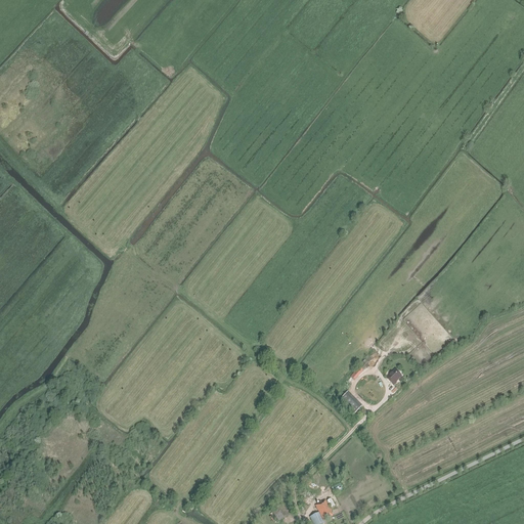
[(369,364),(364,360),(358,367),(359,367),(351,377),(354,380),(362,370),(363,372),(369,364)]
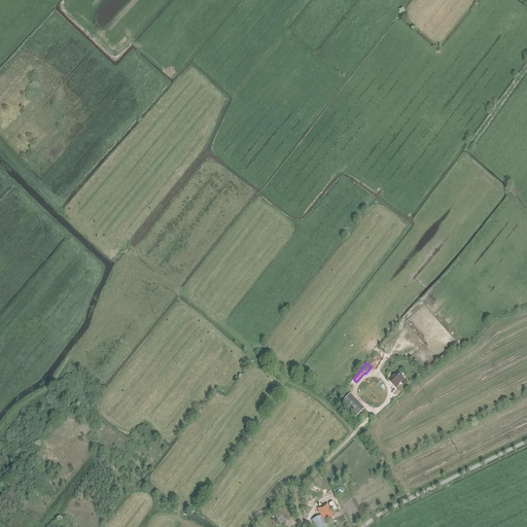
[(397,373),(389,381),(395,388),(398,385),(398,384),(403,378),(397,373)]
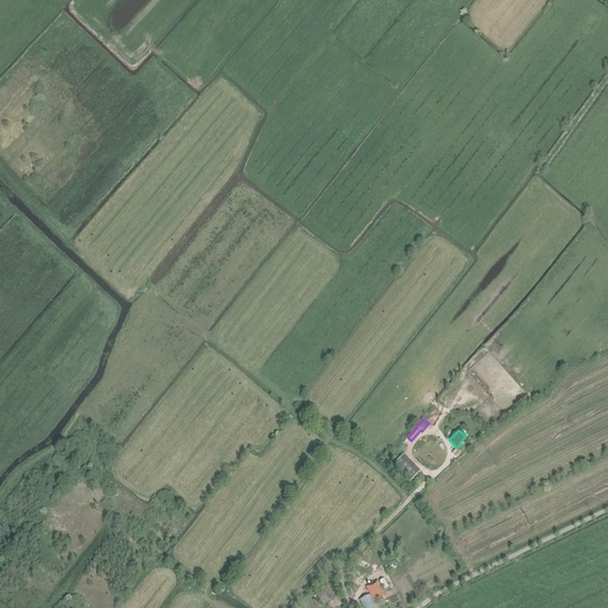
[(419,472),(404,454),(394,462),(411,480),(419,472)]
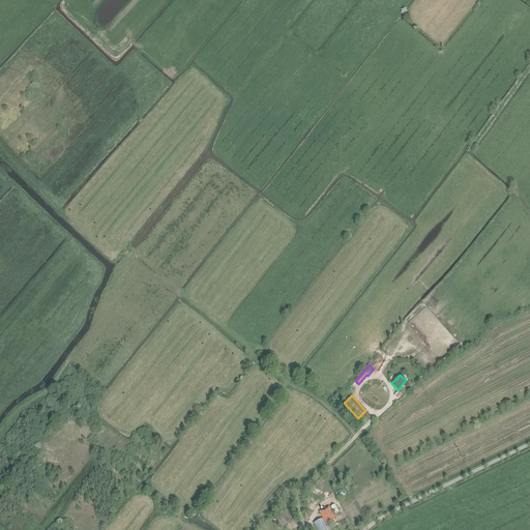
[(339,498),(346,495),(344,489),(335,493),(339,498)]
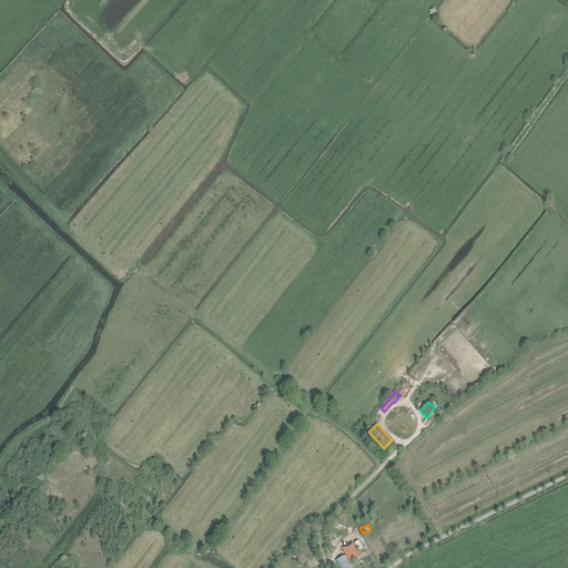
[(340,539),(334,536),(331,540),(336,545),(340,539)]
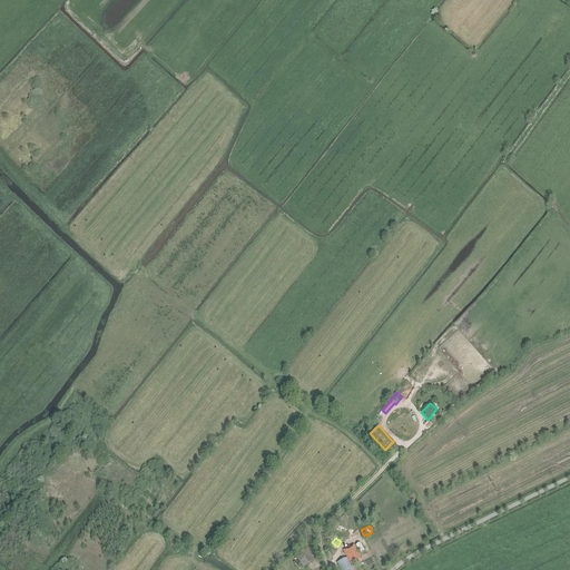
[(361,557),(354,544),(343,550),(346,558),(347,560),(351,564),(352,567),(362,561),(360,557),(361,557)]
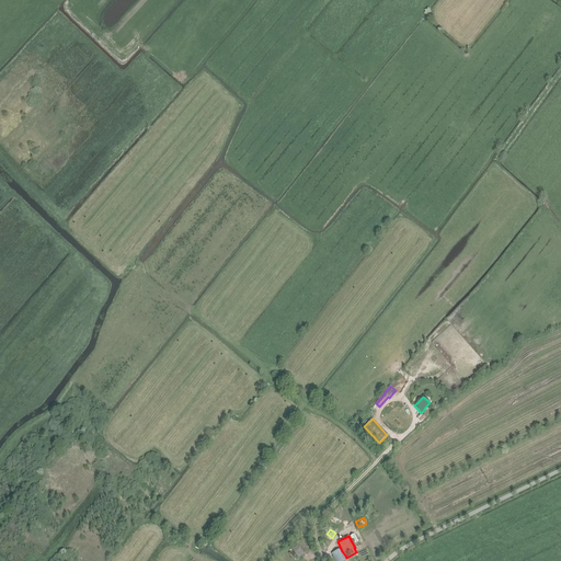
[(290,547),(297,558),(309,551),(301,539),(290,547)]
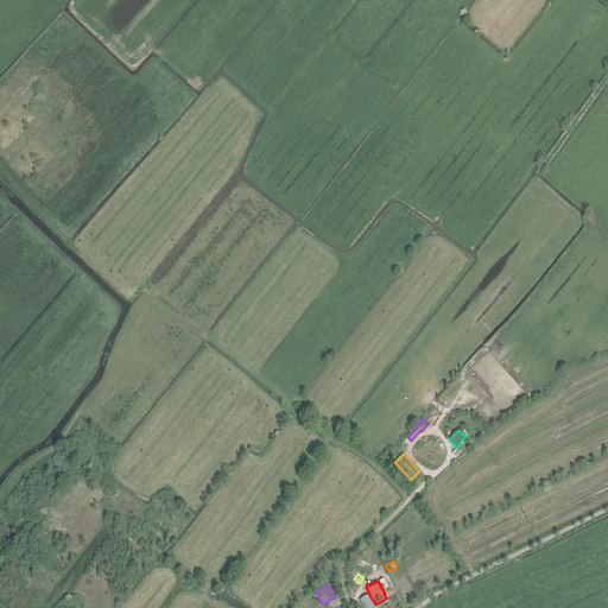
[(360,600),(362,607),(375,607),(377,607),(375,605),(371,597),(369,595),(360,600)]
